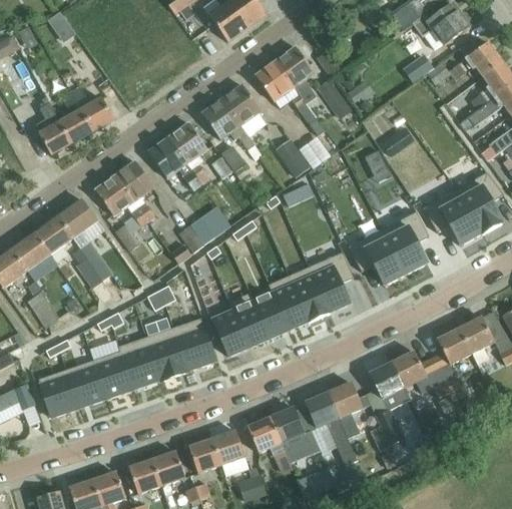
[(174,2),(169,5),(175,14),(180,11),(186,20),(195,13),(188,4),(194,0),(173,0),(174,2)]
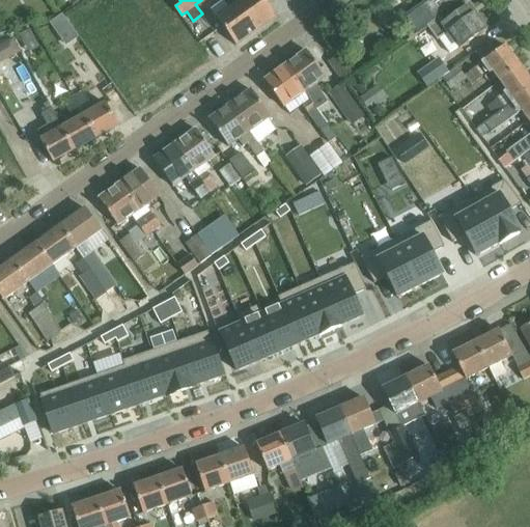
[(255,29),(235,1),(229,5),(225,0),(219,0),(211,6),(236,43),(255,29)]
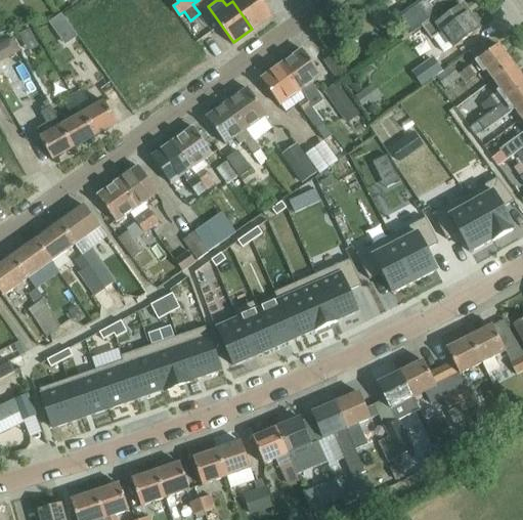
[(233,0),(232,1),(252,29),(272,14),(262,0),(233,0)]
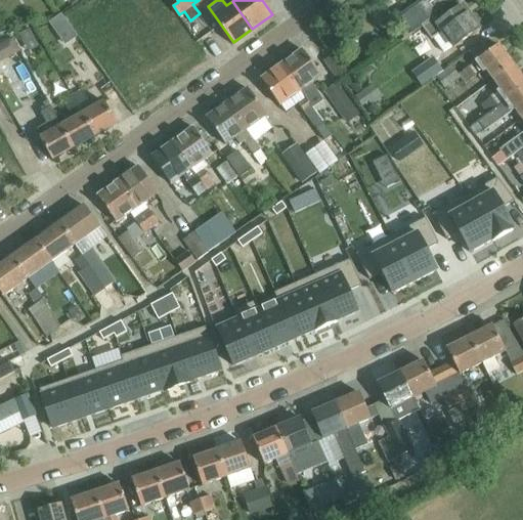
[(417,1),(427,15),(449,0),(418,0),(417,1)]
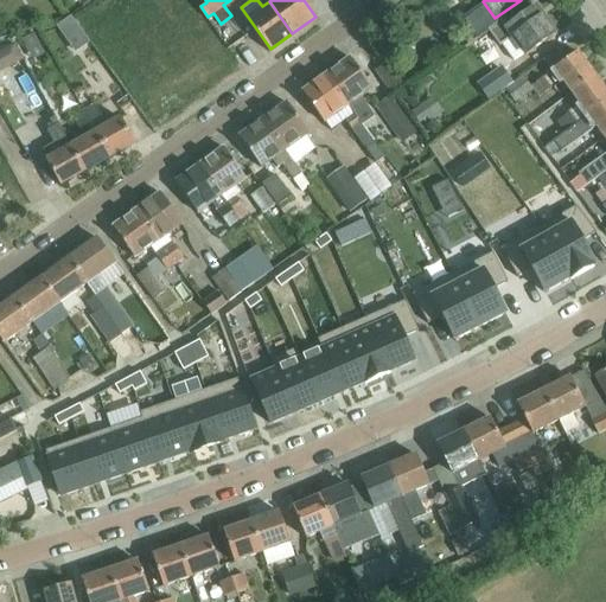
[(486,26),(498,43),(501,42),(512,57),(523,50),(524,52),(554,31),(535,4),(505,25),(501,17),(486,26)]
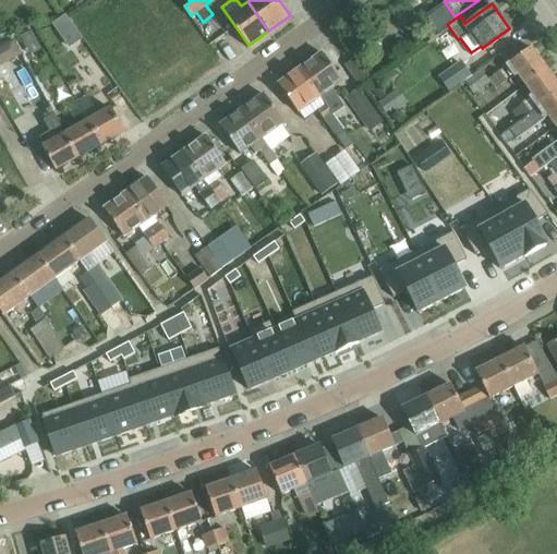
[(65,13),(52,22),(60,33),(73,24),(65,13)]
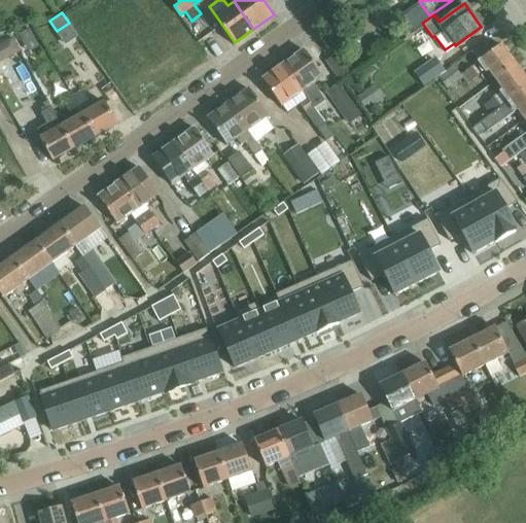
[(0,43),(4,51),(9,55),(18,49),(10,35),(0,40),(0,43)]
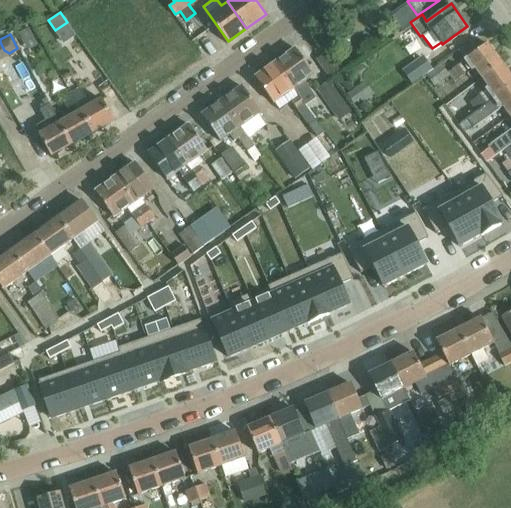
[(480,76),(500,61),(486,41),(463,58),(471,68),(473,66),(480,76)]
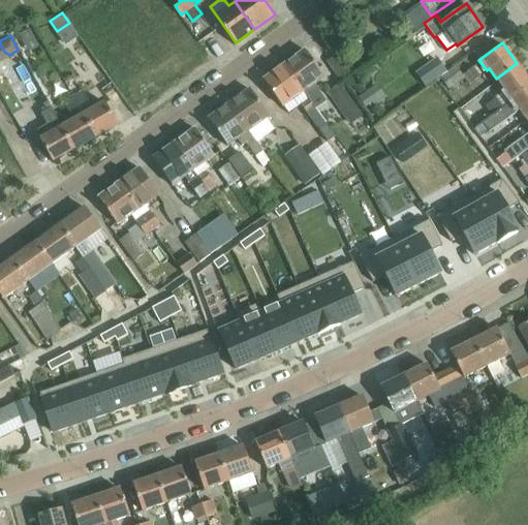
[(305,47),(283,62),(314,105),(324,99),(312,82),(324,73),(305,47)]
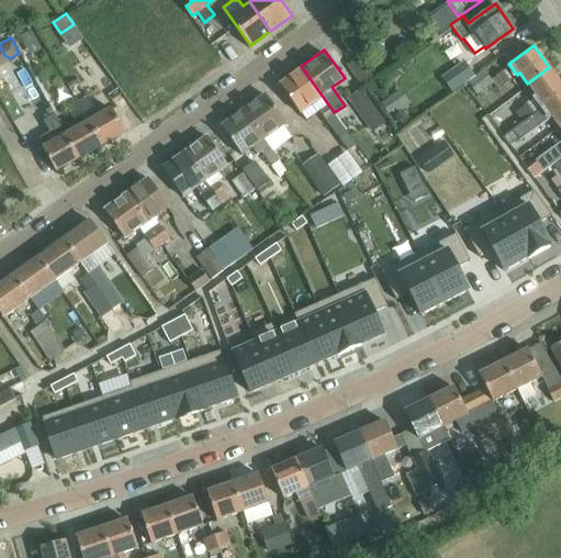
[(347,62),(362,82),(373,75),(358,54),(347,62)]
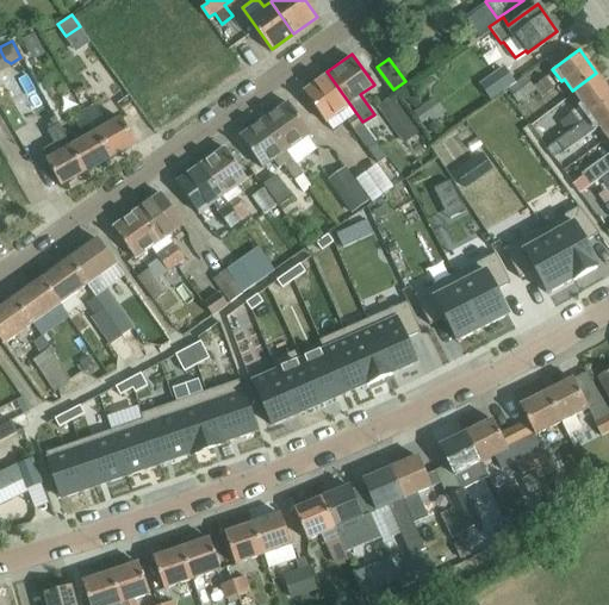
[(503,67),(480,83),(488,94),(510,78),(503,67)]
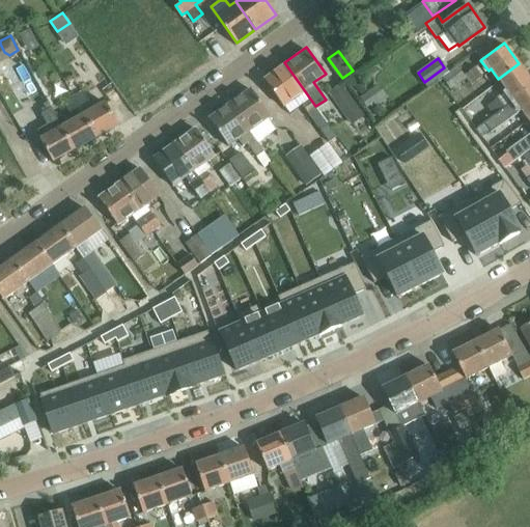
[(61,74),(72,90),(89,80),(80,62),(61,74)]
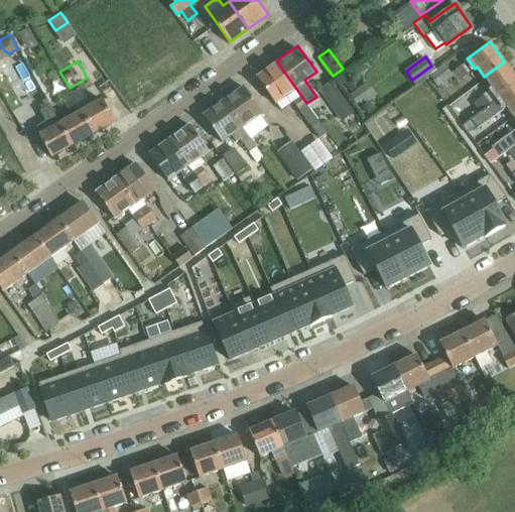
[(326,131),(316,118),(276,60),(257,75),(275,100),(274,101),(279,109),(291,100),(318,136),(326,131)]
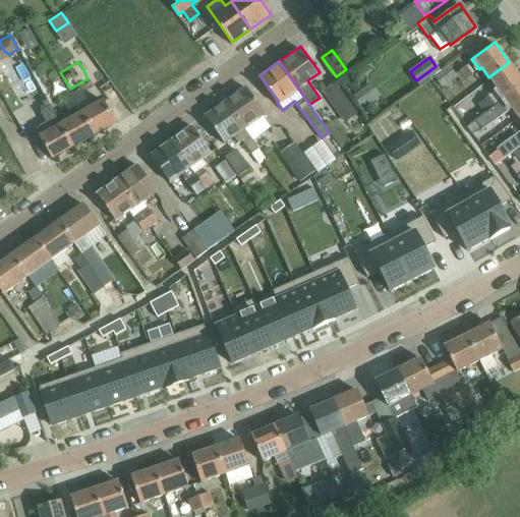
[(519,76),(509,62),(488,77),(496,87),(503,97),(519,83),(519,76)]
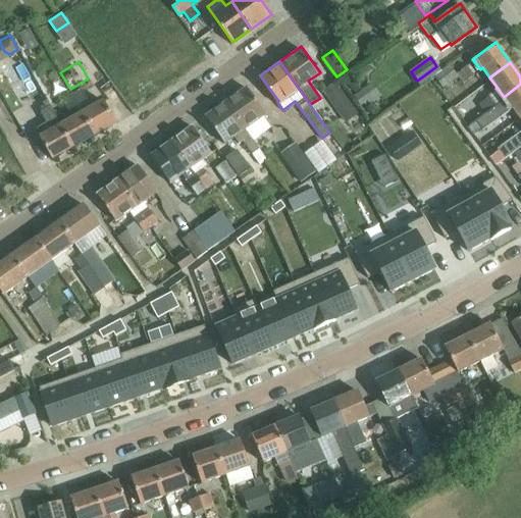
[(433,74),(441,85),(457,73),(462,82),(472,73),(466,64),(455,71),(449,63),(433,74)]
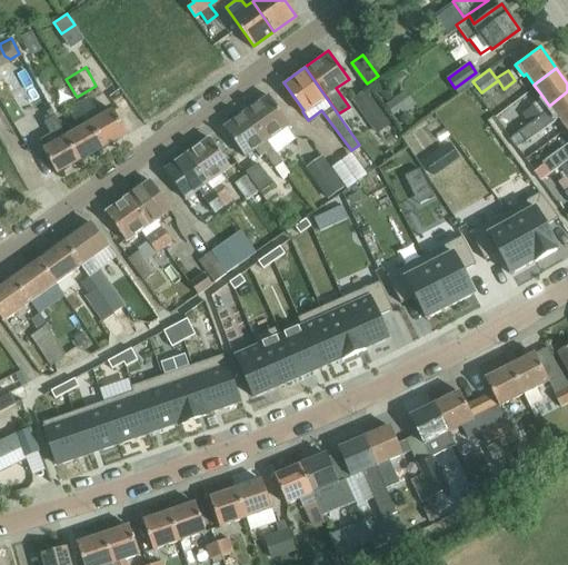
[(389,121),(365,87),(350,97),(375,131),(389,121)]
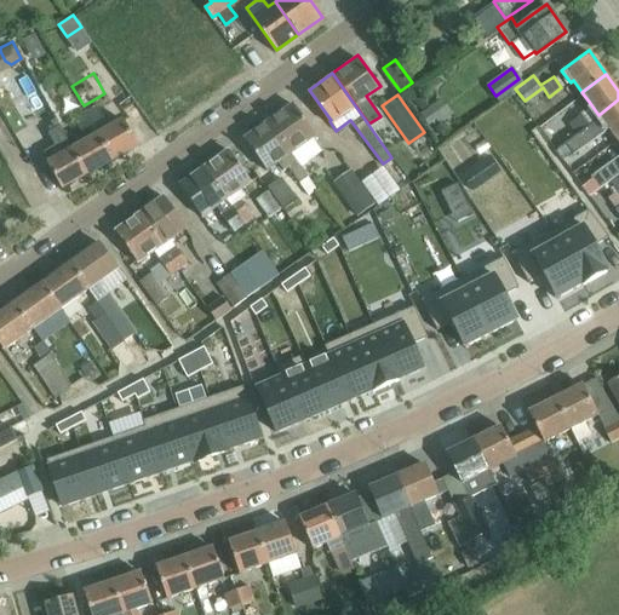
[(607,126),(617,138),(618,136),(618,99),(599,115),(588,124),(575,132),(563,142),(569,150),(572,153),(607,126)]
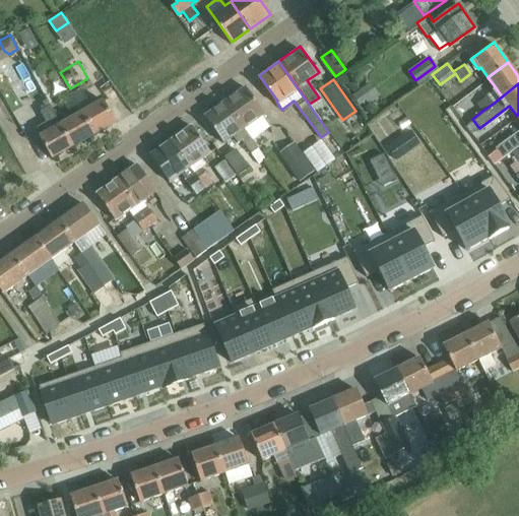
[(246,84),(224,100),(251,138),(270,126),(262,113),(264,111),(246,84)]
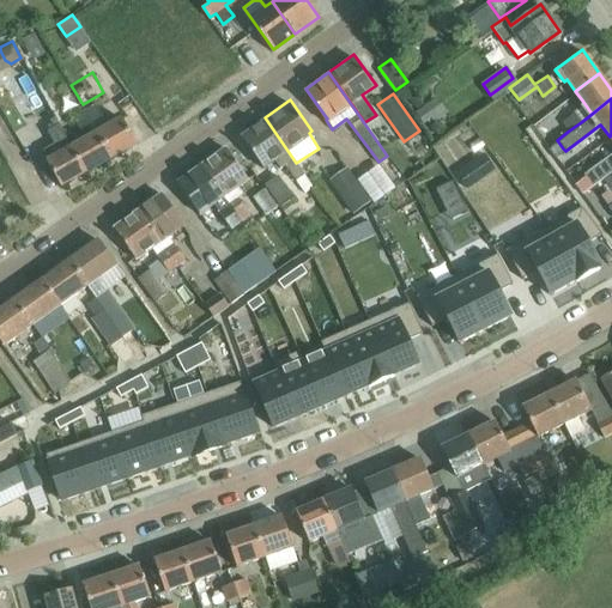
[(90,122),(96,131),(110,157),(137,143),(120,117),(107,125),(94,102),(83,109),(90,122)]
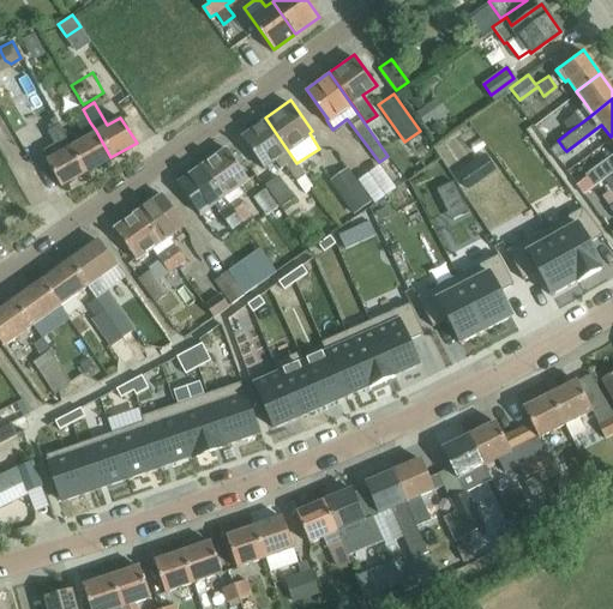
[(83,109),(71,115),(78,130),(90,122),(83,109)]
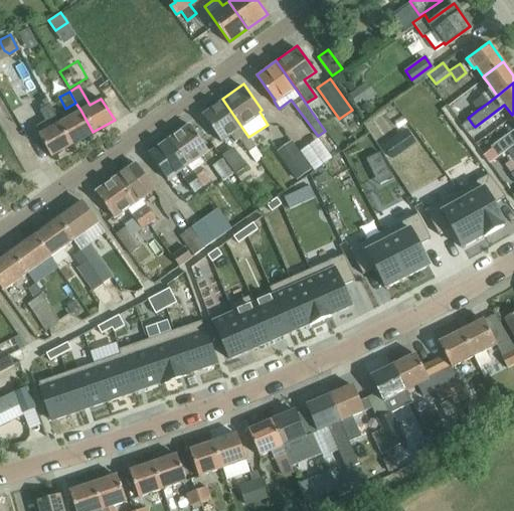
[(471,101),(478,110),(488,103),(482,94),(471,101)]
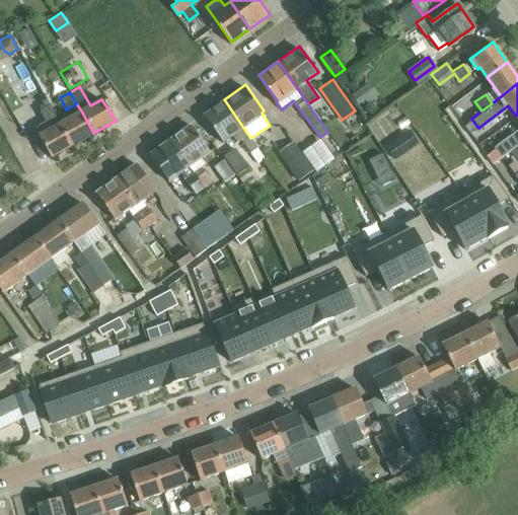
[(35,125),(34,128),(39,135),(51,157),(72,145),(60,123),(50,104),(46,97),(41,99),(45,107),(40,109),(45,120),(35,125)]
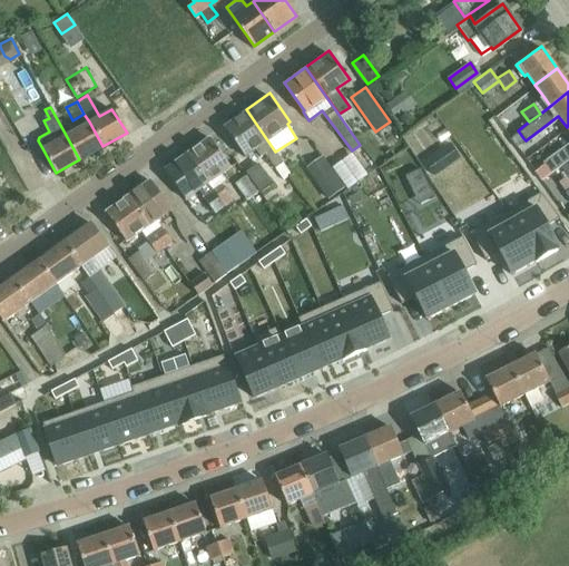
[(282,162),(275,152),(246,109),(224,125),(245,154),(254,148),(258,156),(264,152),(274,166),(282,162)]
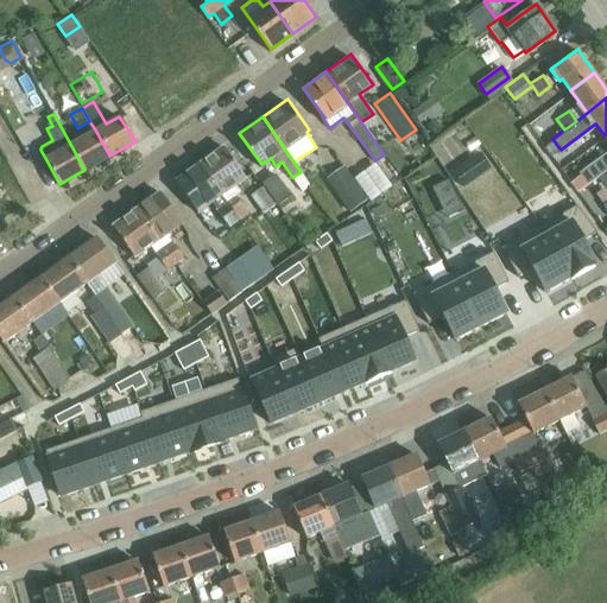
[(95,129),(70,144),(84,170),(109,156),(95,129)]
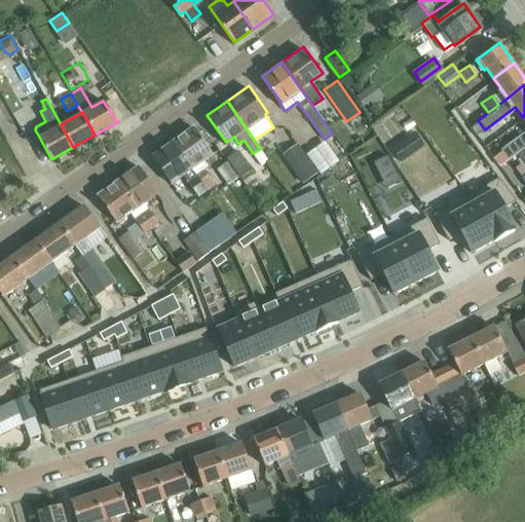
[(516,151),(524,144),(524,115),(523,117),(524,120),(524,129),(499,148),(507,158),(516,151)]
